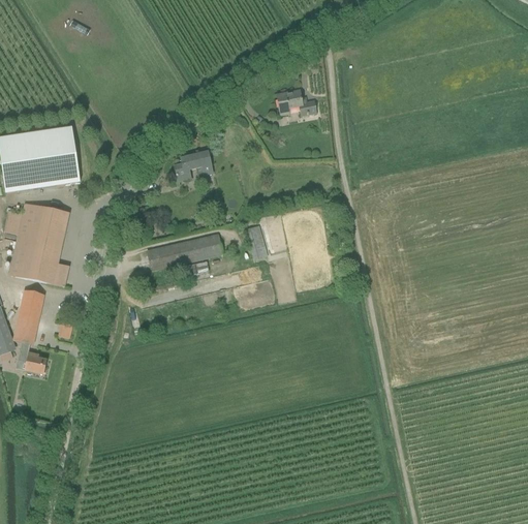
[(281,112),(289,111),(289,105),(300,103),(302,114),(316,111),(314,99),(307,100),(306,95),(302,96),(301,91),(286,93),(286,91),(277,93),(281,112)]
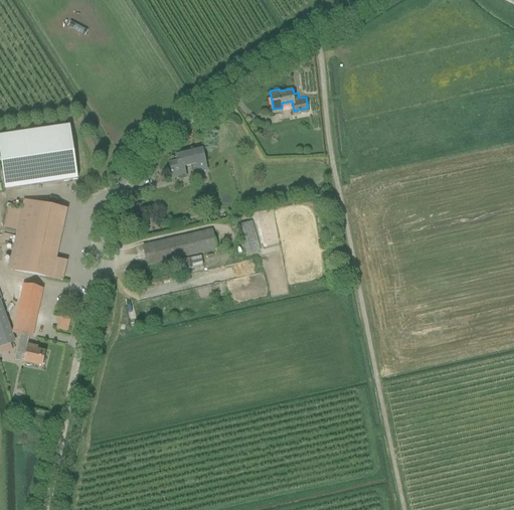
[(0,154),(5,186),(67,177),(77,175),(69,122),(0,132),(0,154)]
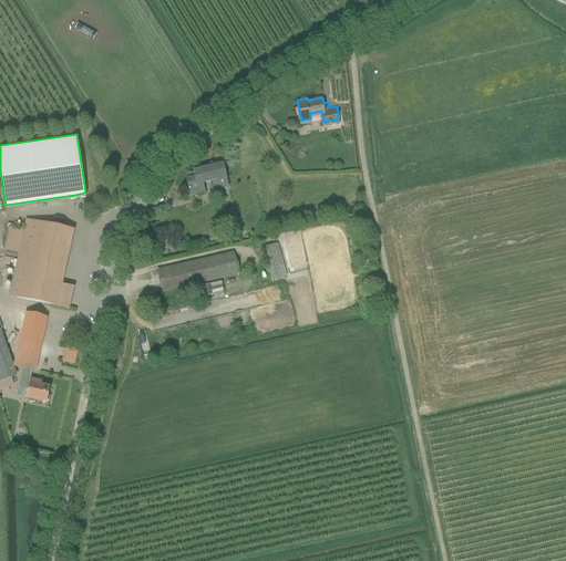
[(195,173),(187,175),(191,191),(206,188),(204,178),(211,177),(213,187),(216,187),(216,186),(228,183),(224,159),(194,166),(195,173)]
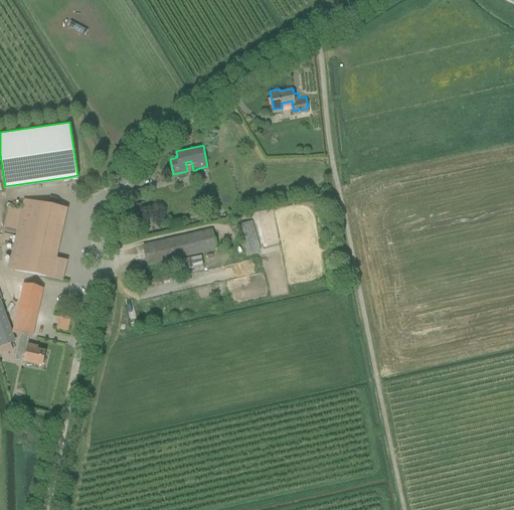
[(46,274),(61,204),(60,204),(61,200),(45,197),(44,200),(25,195),(14,245),(15,245),(11,266),(46,274)]
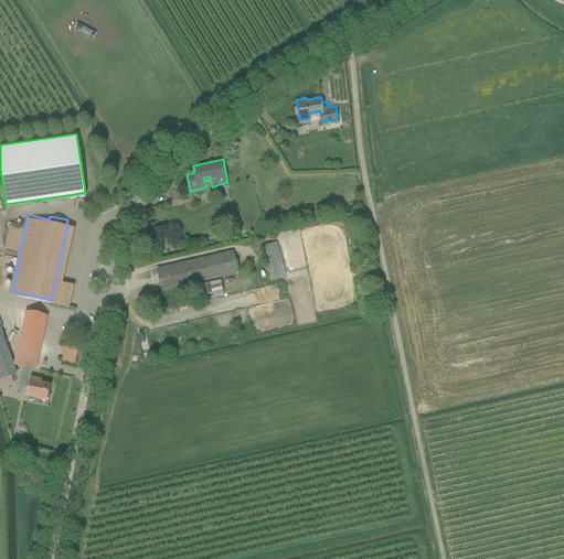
[(274,239),(264,243),(272,272),(283,269),(274,239)]
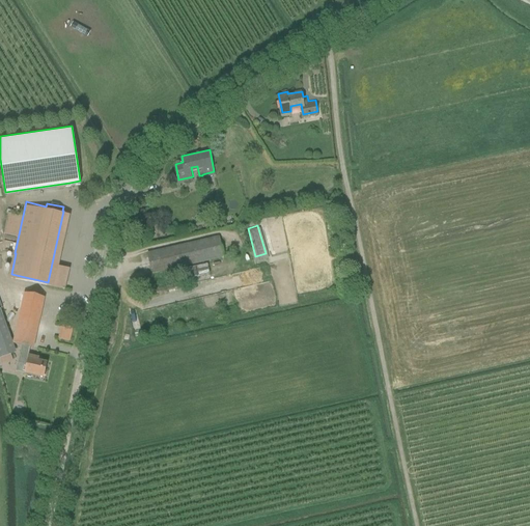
[(225,252),(220,231),(165,245),(149,248),(154,269),(170,265),(225,252)]
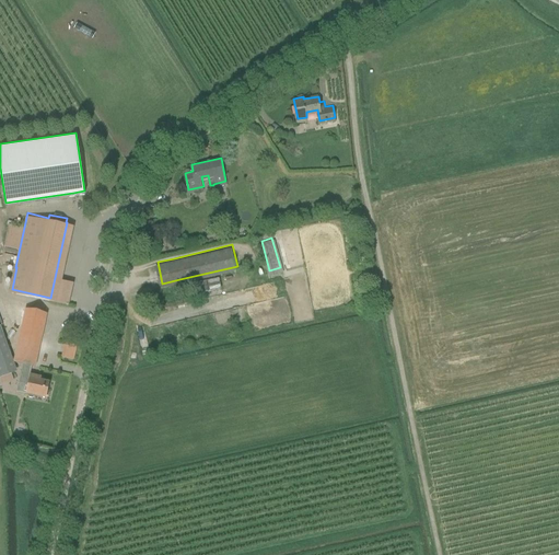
[(222,274),(229,286),(240,280),(233,268),(222,274)]
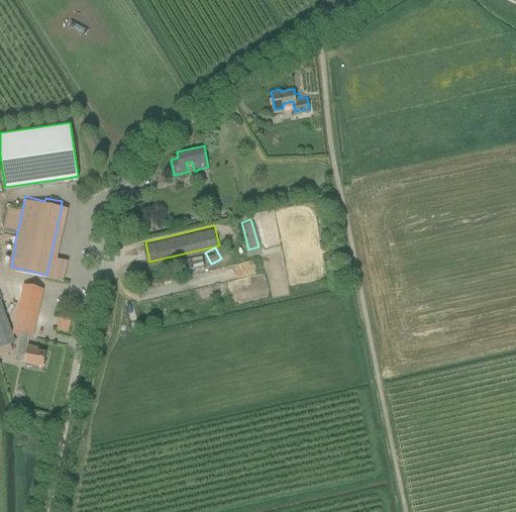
[(203,252),(180,259),(182,268),(205,263),(203,252)]
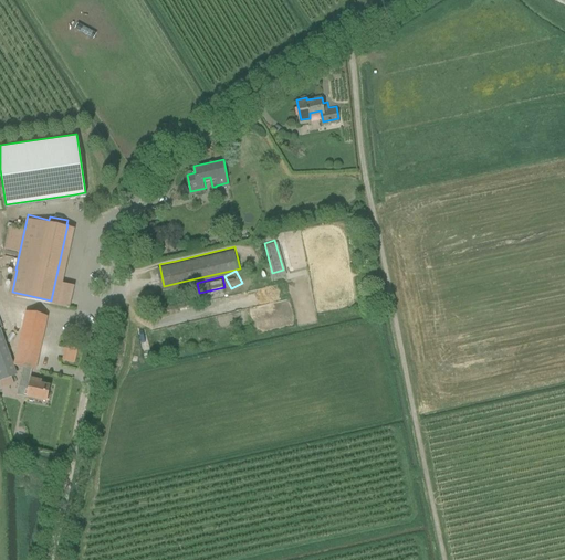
[(49,313),(31,309),(27,308),(14,361),(24,363),(22,372),(21,372),(19,382),(29,384),(27,393),(29,394),(30,397),(32,398),(34,397),(35,395),(46,398),(49,397),(50,392),(49,390),(50,383),(41,381),(42,378),(31,376),(33,367),(35,368),(49,313)]
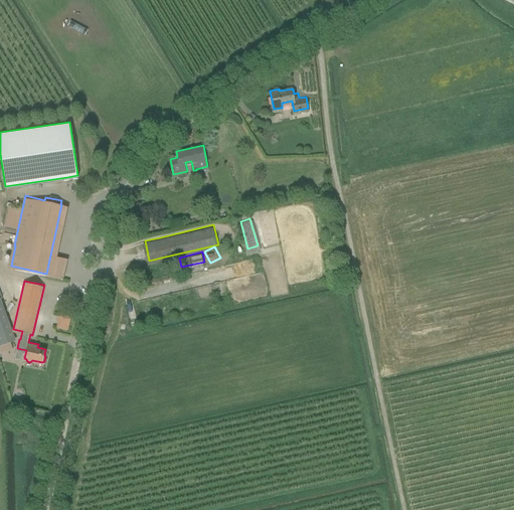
[(0,343),(13,338),(0,302),(0,343)]
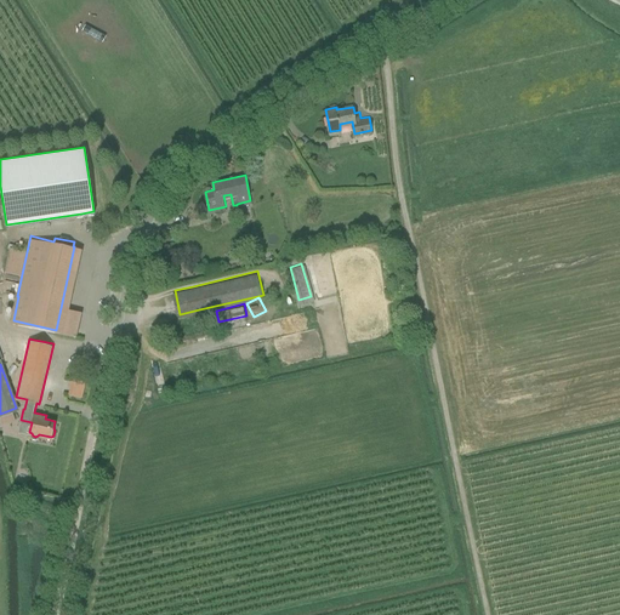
[(74,376),(70,392),(83,394),(86,379),(74,376)]
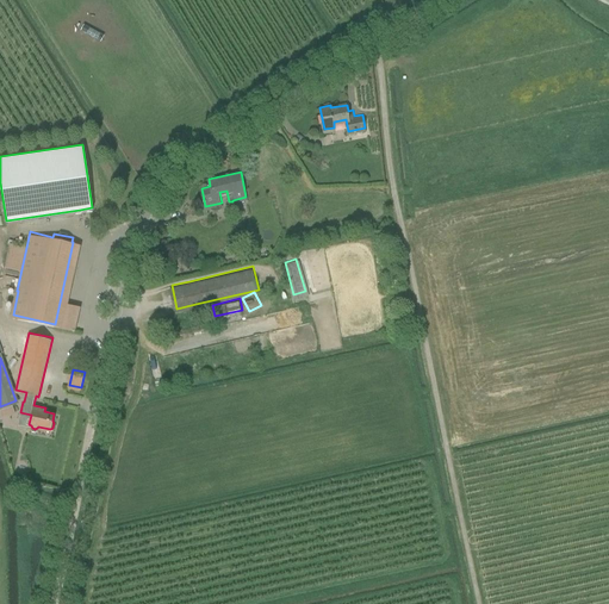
All buildings are outlined.
